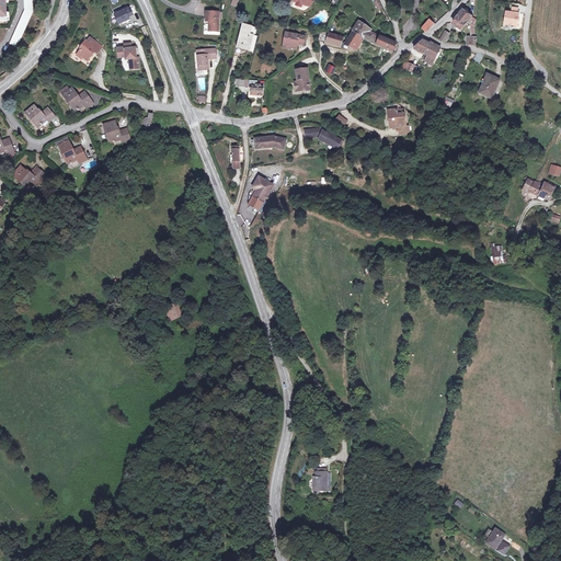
[(32,12),(31,0),(26,0),(26,11),(12,44),(16,46),(32,12)]
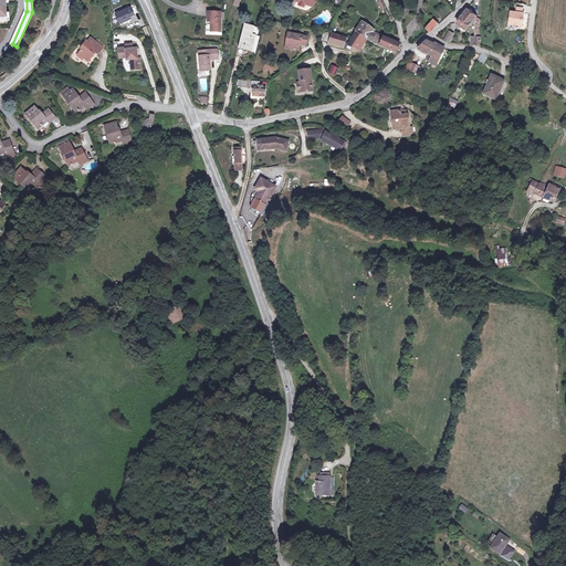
[(130,8),(116,16),(119,22),(121,24),(130,19),(129,18),(134,16),(130,8)]
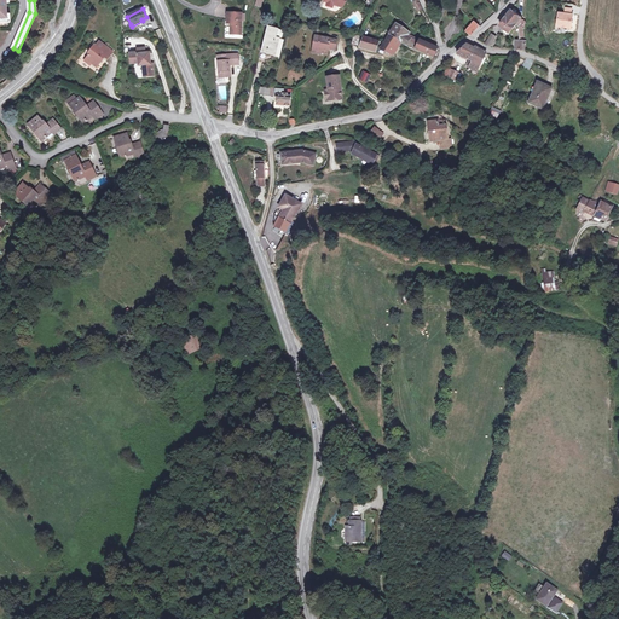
[(518,27),(520,28),(526,21),(514,11),(508,19),(518,27)]
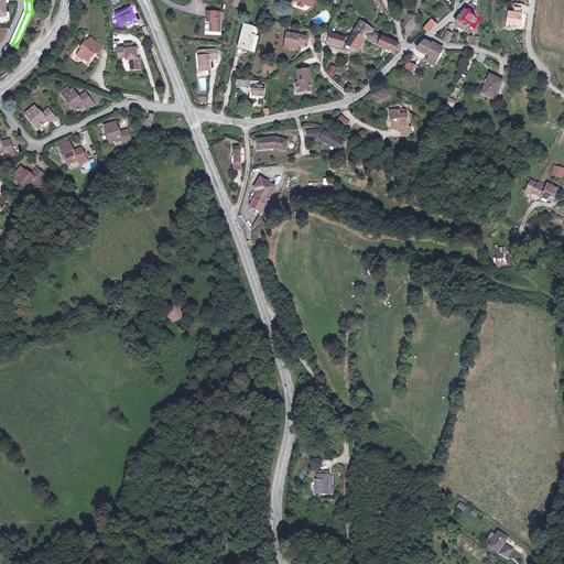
[(209,31),(219,31),(220,12),(207,11),(207,21),(209,21),(209,31)]
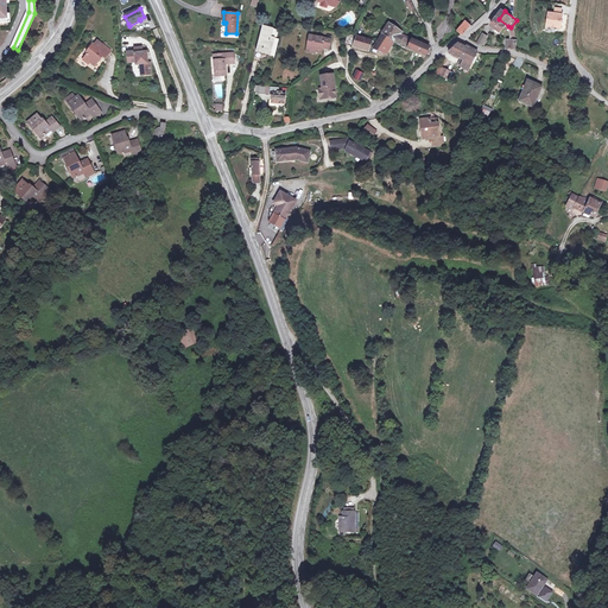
[(556,13),(550,13),(549,26),(562,27),(564,14),(559,14),(556,13)]
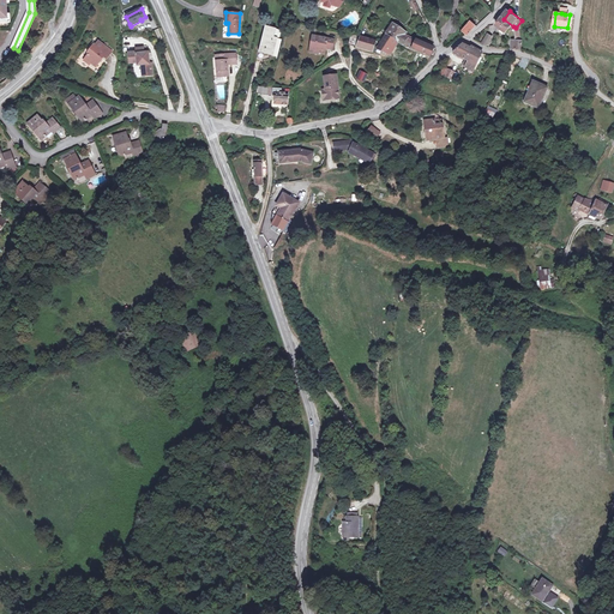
[(509,32),(513,26),(504,19),(499,25),(509,32)]
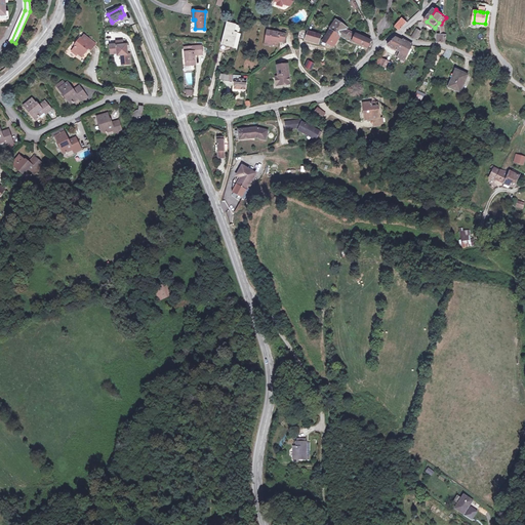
[(396,25),(401,29),(407,22),(403,17),(396,25)]
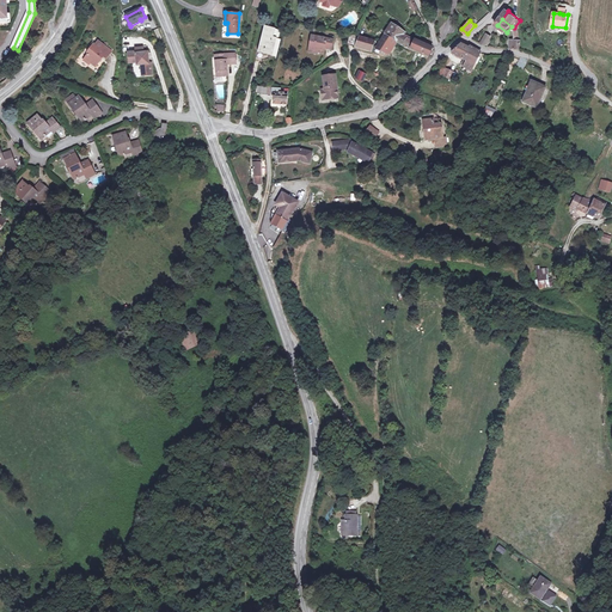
[(405,31),(392,23),(385,35),(398,42),(404,34),(405,31)]
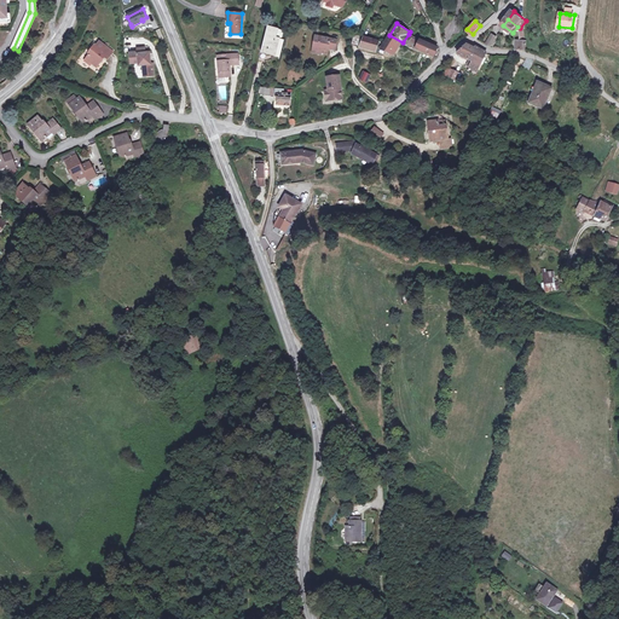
[(272,36),(275,27),(271,25),(266,41),(264,40),(261,52),(278,56),(283,39),(272,36)]
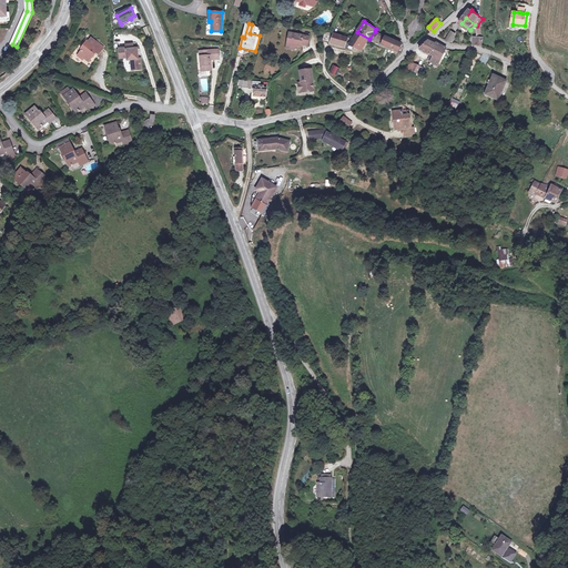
[(378,33),(375,31),(369,39),(368,40),(374,42),(378,33)]
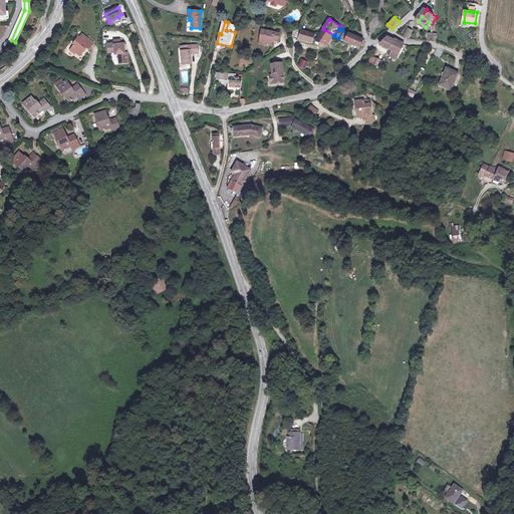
[(281,33),(263,29),(261,40),(269,41),(268,43),(273,44),(274,40),(274,39),(276,39),(275,40),(280,41),(281,33)]
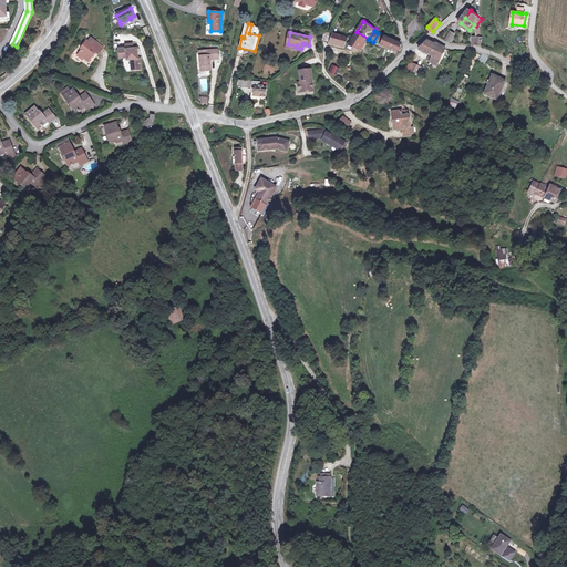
[(344,35),(333,32),(332,37),(330,42),(341,45),(344,35)]
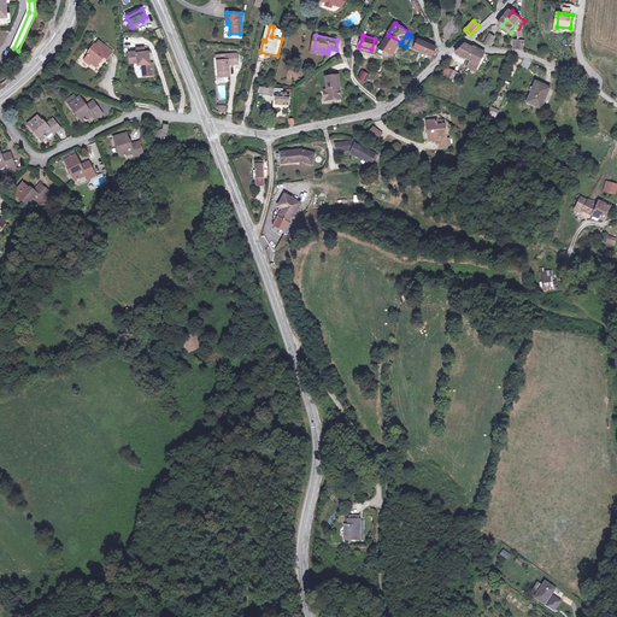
[(400,43),(401,42),(388,35),(386,39),(381,47),(386,51),(393,54),(400,43)]
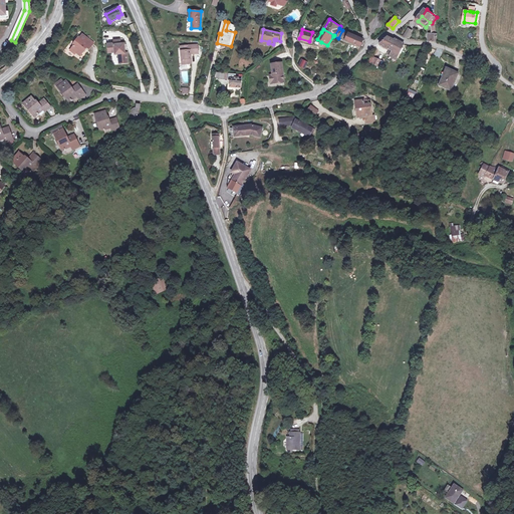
[(342,30),(338,38),(344,42),(345,40),(360,47),(363,39),(342,30)]
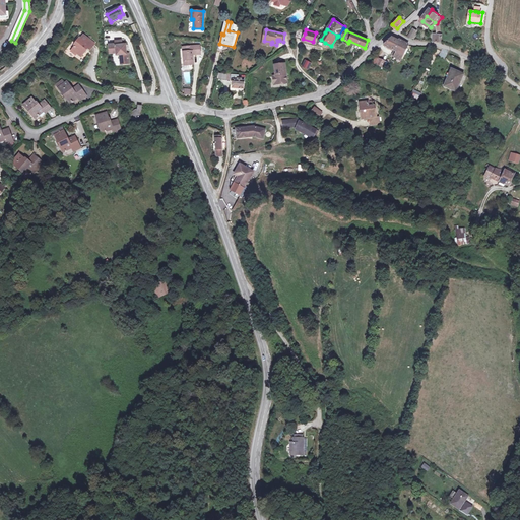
[(393,38),(385,45),(394,49),(396,50),(397,50),(400,42),(393,38)]
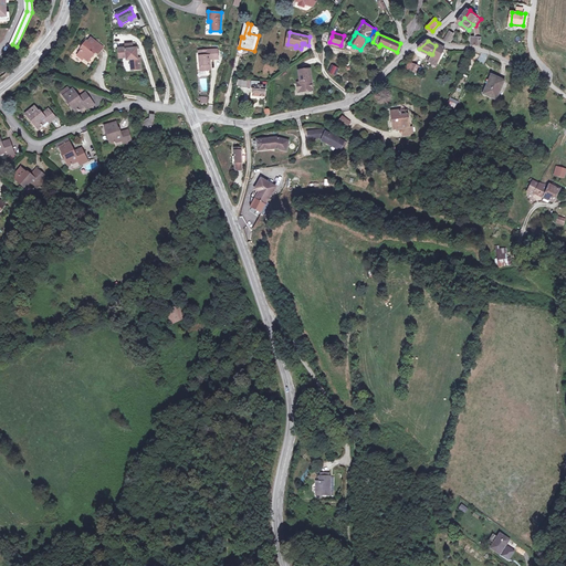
[(436,45),(432,54),(431,62),(440,65),(448,48),(437,42),(436,45)]
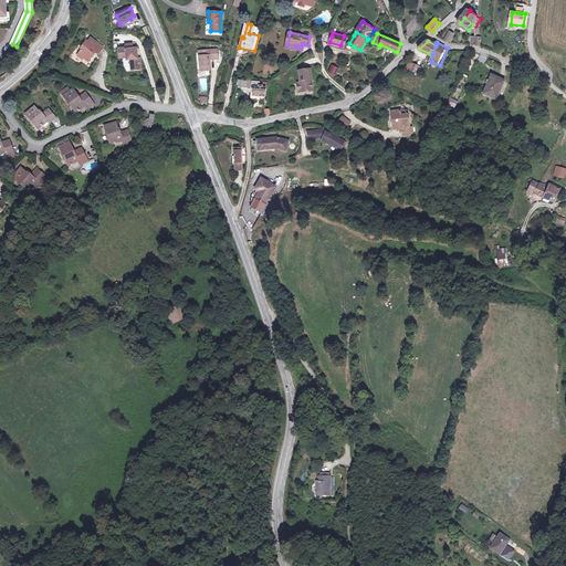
[(98,56),(103,50),(96,44),(93,49),(88,44),(79,58),(83,62),(85,60),(90,63),(96,54),(98,56)]
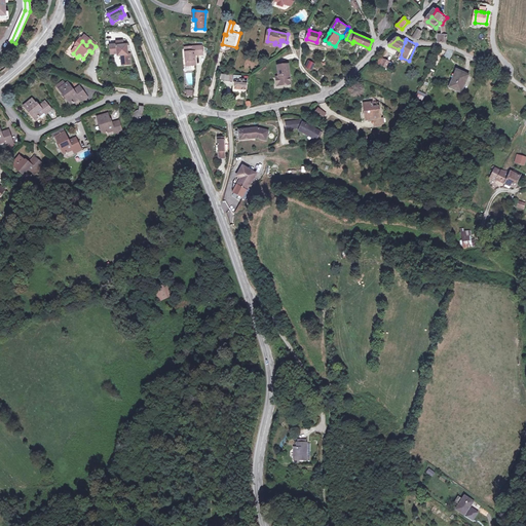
[(121,58),(122,66),(130,66),(129,57),(127,57),(126,46),(122,47),(122,43),(116,44),(116,47),(110,47),(111,55),(117,55),(118,58),(121,58)]
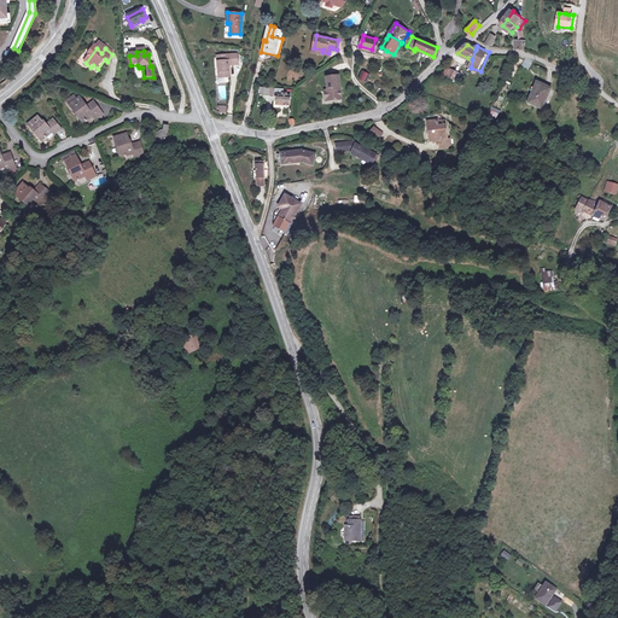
[(238,63),(237,53),(216,57),(220,77),(231,76),(229,64),(238,63)]
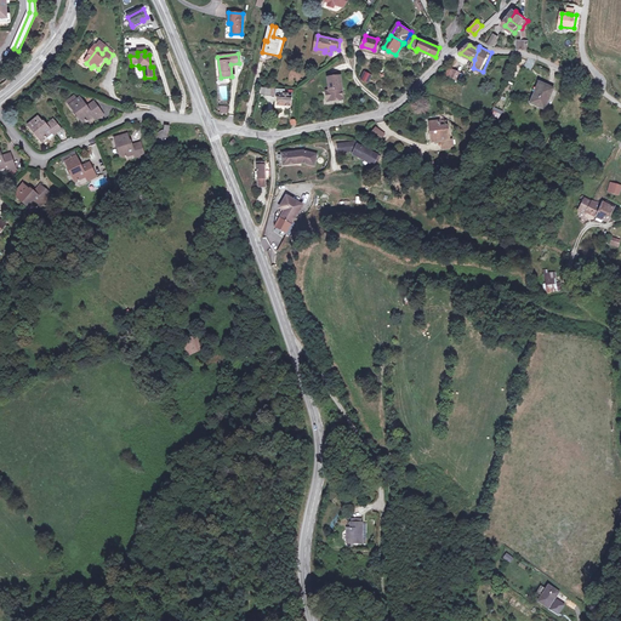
[(465,75),(456,70),(453,77),(462,81),(465,75)]
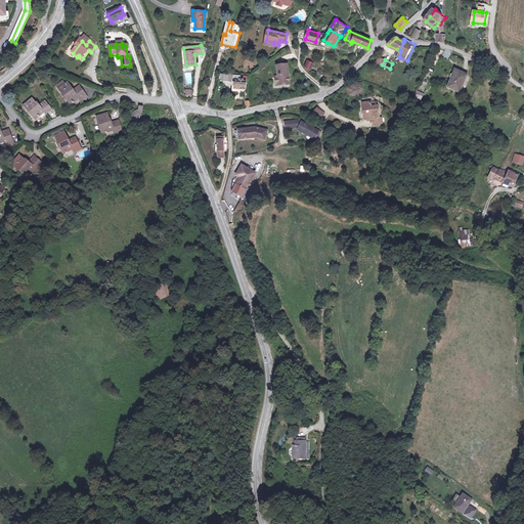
[(291,83),(288,64),(278,66),(279,76),(276,76),(277,84),(291,83)]
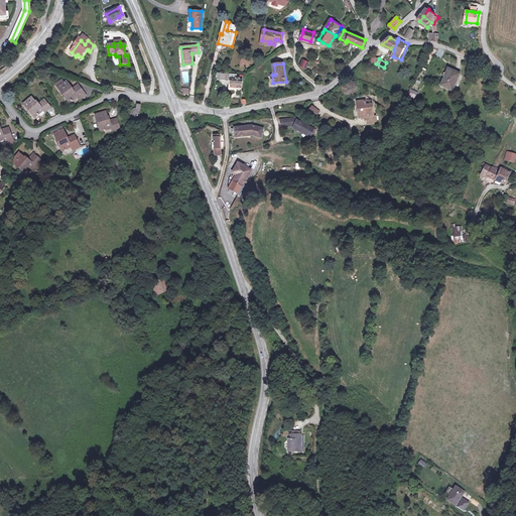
[(449,68),(439,85),(453,91),(462,74),(449,68)]
